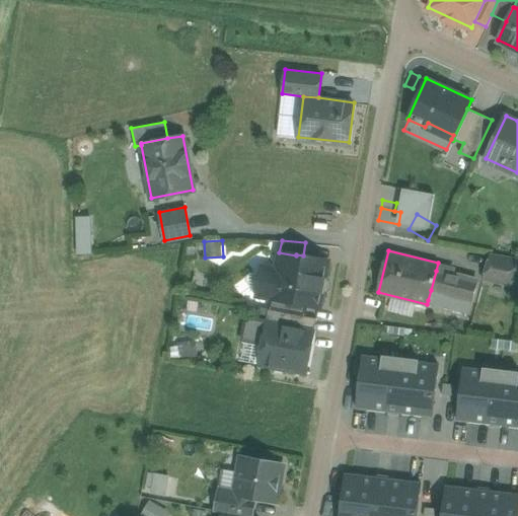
[(303,255),(296,254),(296,255),(279,252),(277,269),(263,266),(262,268),(257,290),(256,294),(271,297),(307,303),(318,305),(327,261),(303,255)]
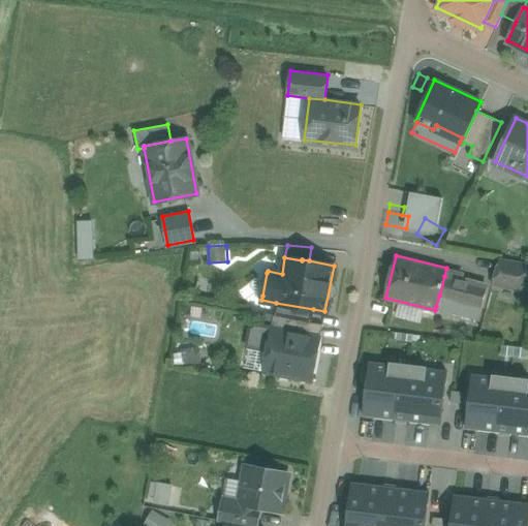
[(527,263),(500,257),(493,284),(521,291),(527,263)]
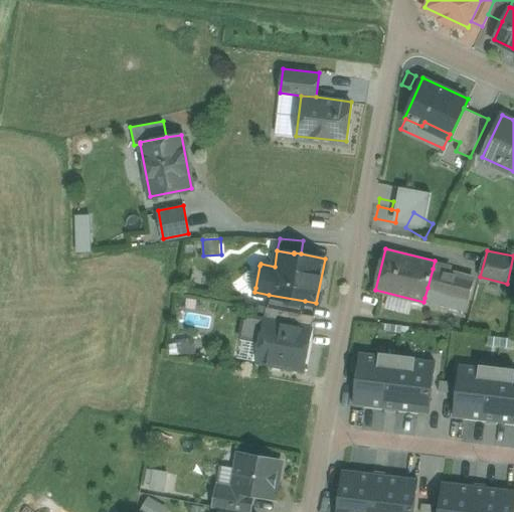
[(433,269),(459,276),(460,268),(435,261),(433,269)]
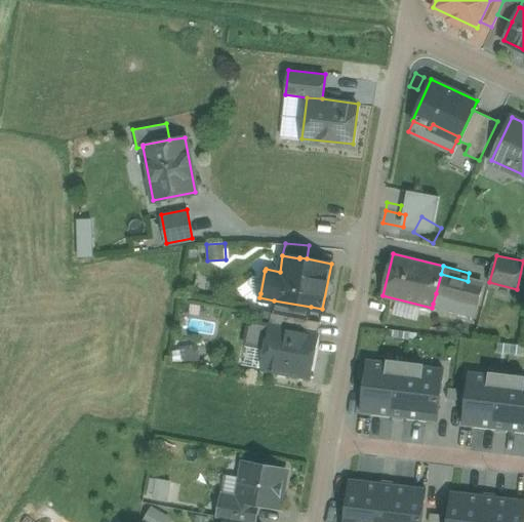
[(260,293),(265,271),(263,271),(251,277),(250,283),(258,292),(260,293)]
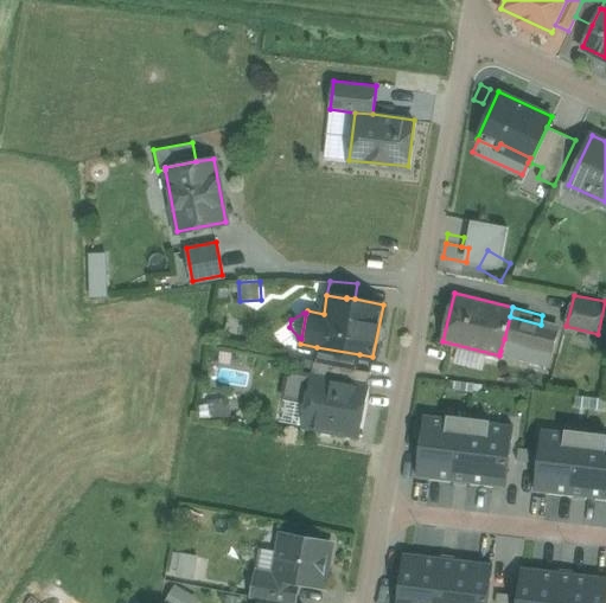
[(541,325),(510,316),(504,339),(535,346),(541,325)]
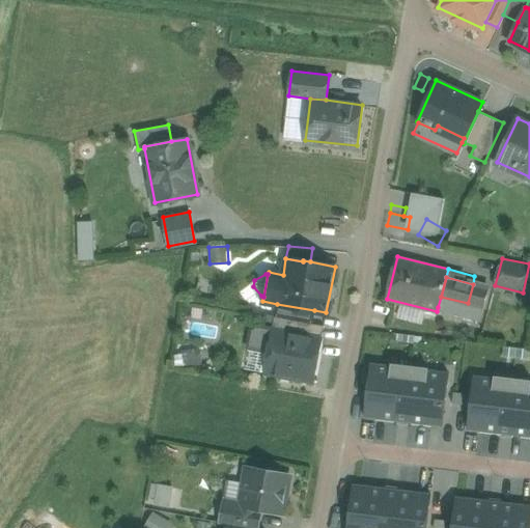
[(486,287),(473,284),(468,303),(481,307),(486,287)]
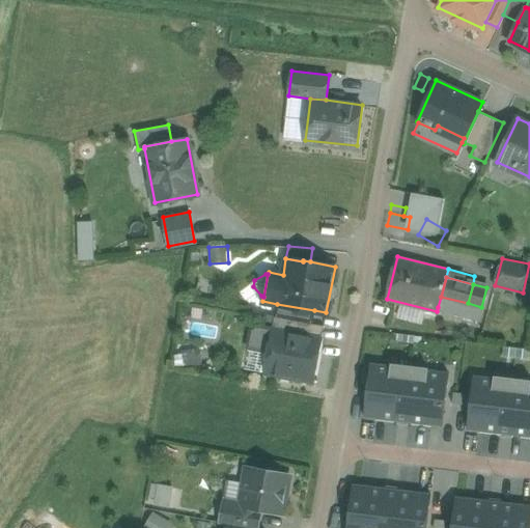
[(479,317),(481,307),(468,303),(441,297),(438,307),(479,317)]
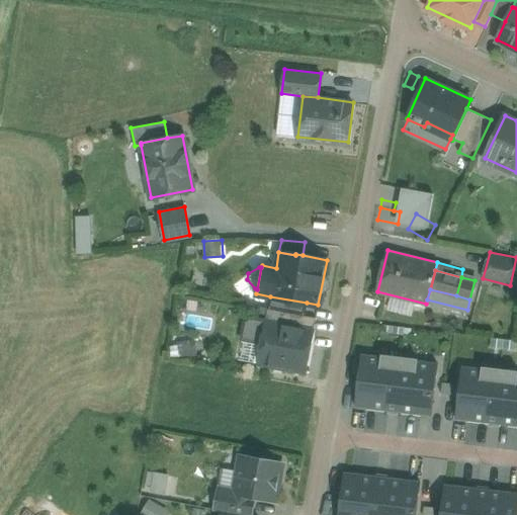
[(307,303),(270,296),(268,308),(279,310),(304,315),(307,303)]
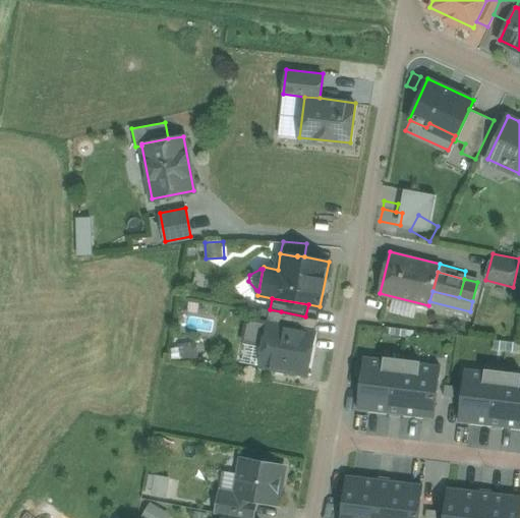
[(305,317),(281,311),(279,324),(315,331),(318,319),(305,317)]
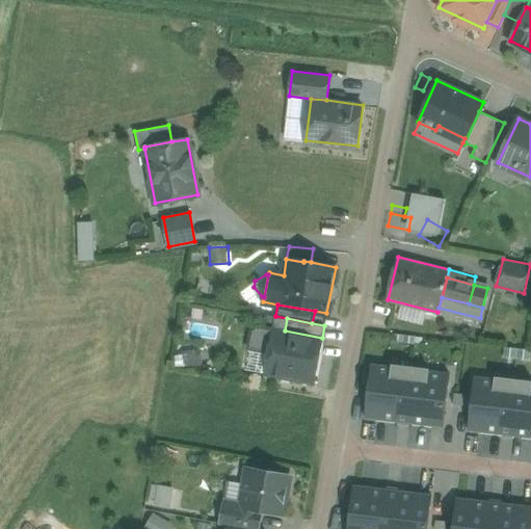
[(285,331),(257,325),(251,329),(244,370),(314,382),(322,338),(285,331)]
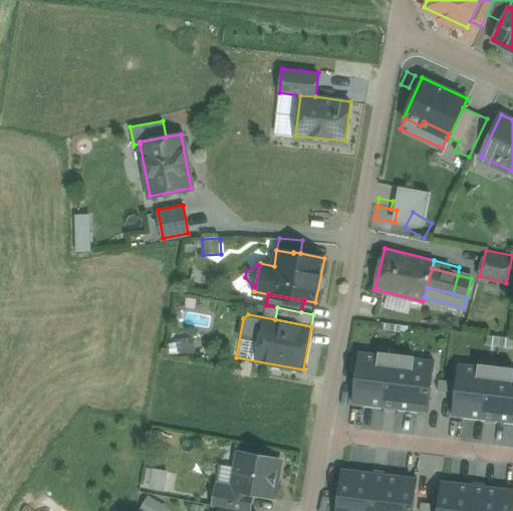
[(193,336),(175,337),(176,356),(194,354),(193,336)]
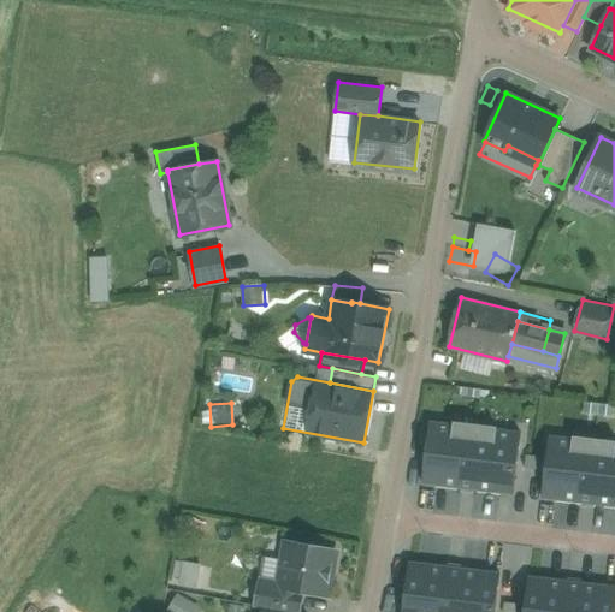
[(455,422),(430,421),(423,482),(513,493),(520,432),(494,427),(494,435),(455,429),(455,422)]
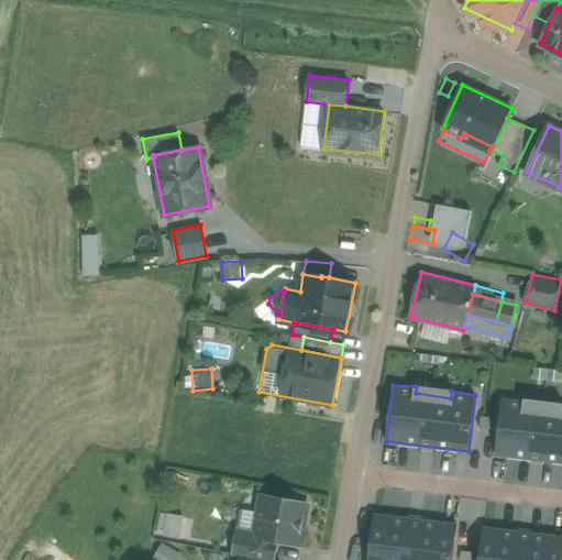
[(525,401),(503,397),(495,454),(561,462),(561,404),(560,405),(559,412),(525,407),(525,401)]
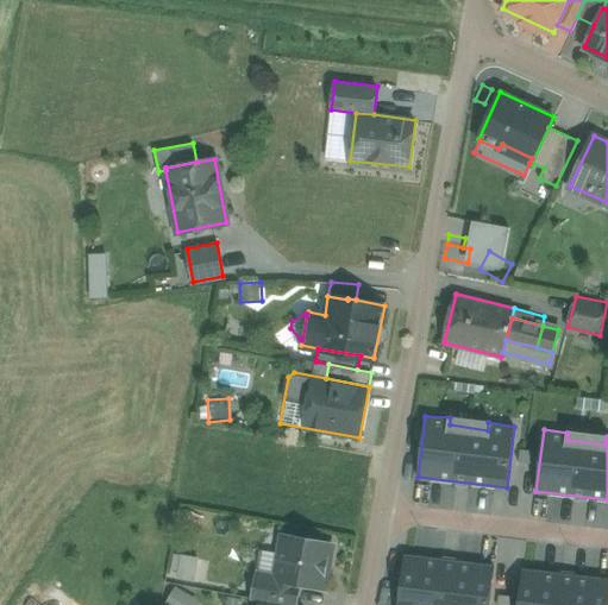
[(331,543),(281,535),(277,556),(280,558),(276,574),(275,579),(299,584),(323,588),(331,543)]
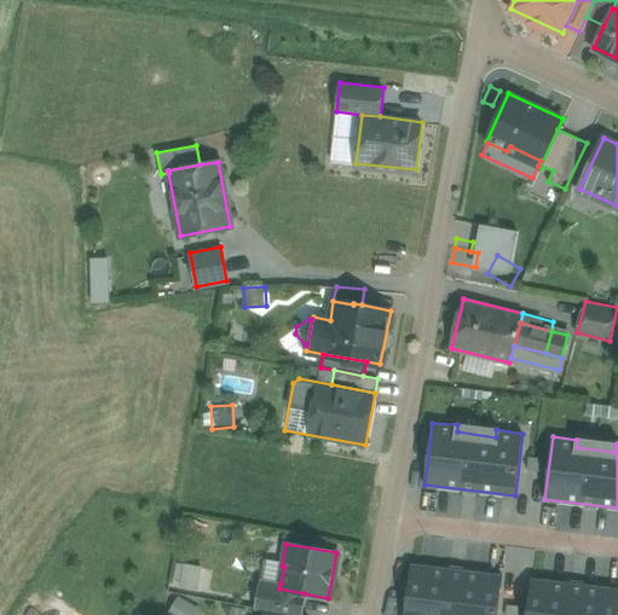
[(200,587),(204,563),(179,558),(174,582),(200,587)]
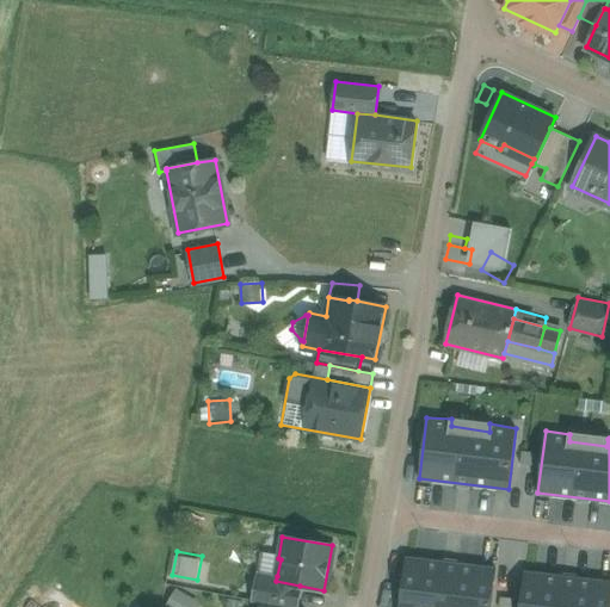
[(490,606),(495,567),(405,556),(399,606),(490,606)]
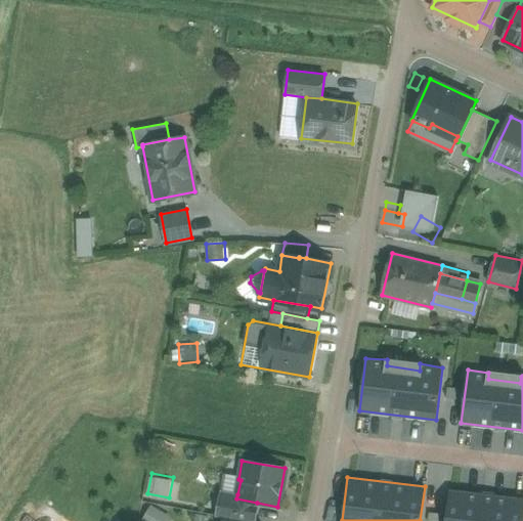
[(522,520),(522,497),(449,489),(444,520),(522,520)]
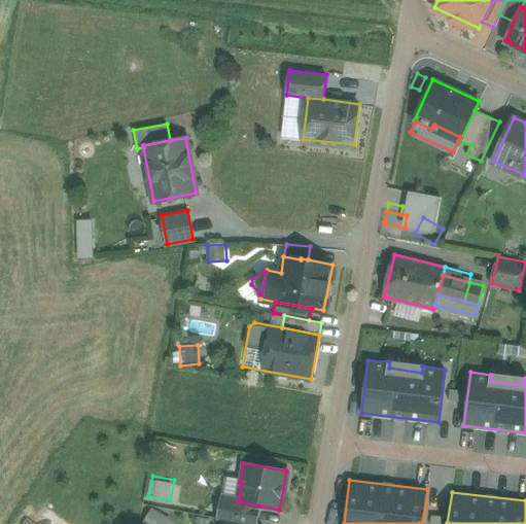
[(258,505),(238,501),(239,497),(222,494),(218,518),(225,519),(255,523),(258,505)]
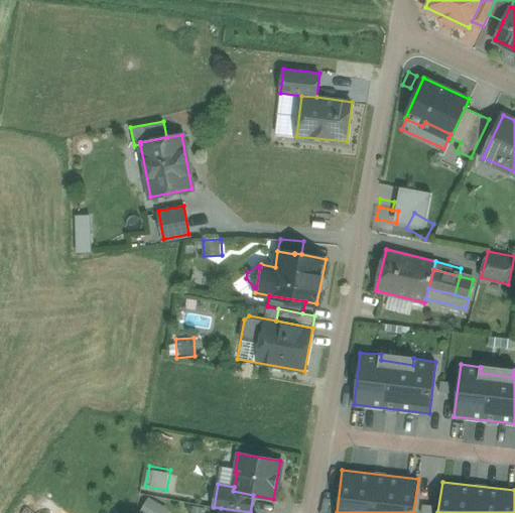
[(146,498),(143,512),(163,512),(165,501),(146,498)]
